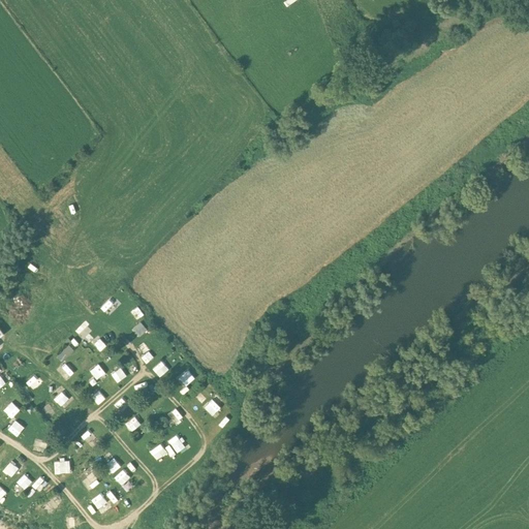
[(128,311),(135,320),(143,314),(136,306),(128,311)]
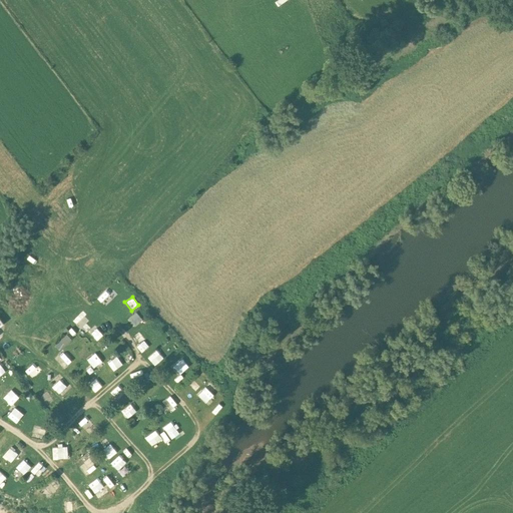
[(138,315),(132,319),(139,330),(145,325),(138,315)]
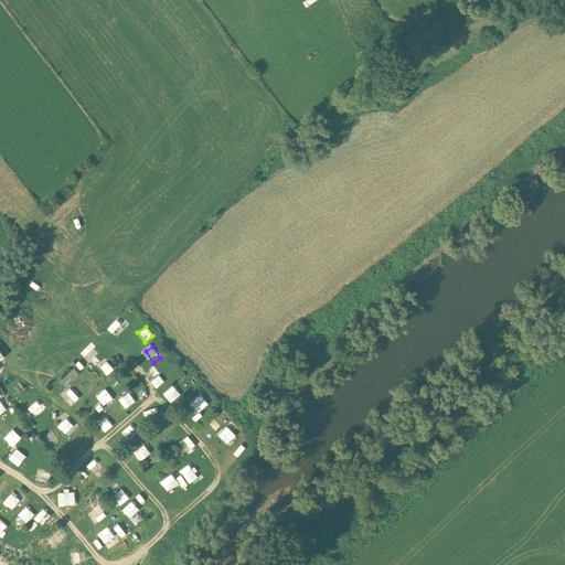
[(59,377),(64,383),(77,373),(72,366),(59,377)]
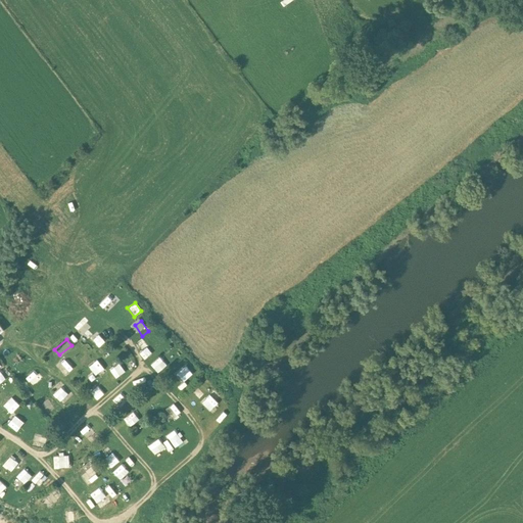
[(122,355),(126,363),(131,360),(127,352),(122,355)]
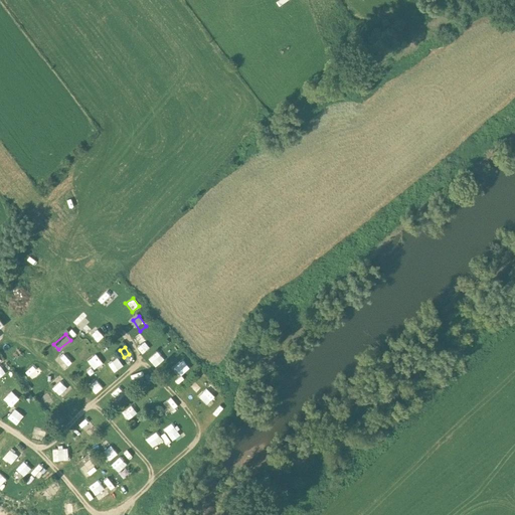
[(99,366),(103,363),(95,353),(91,357),(99,366)]
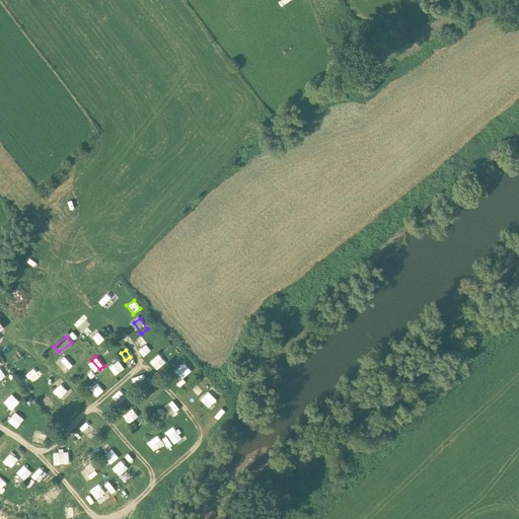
[(118,359),(108,366),(115,375),(124,368),(118,359)]
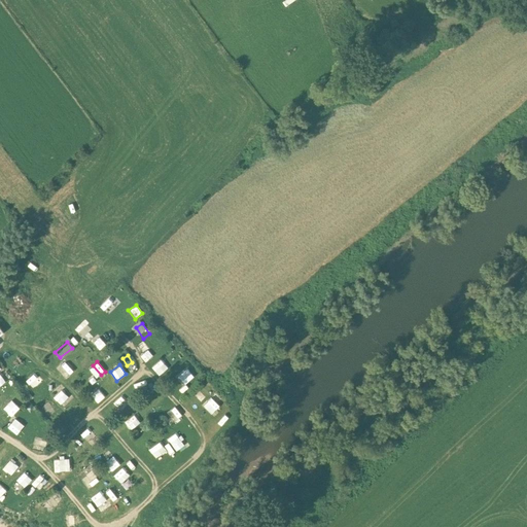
[(35,371),(25,379),(32,389),(43,380),(35,371)]
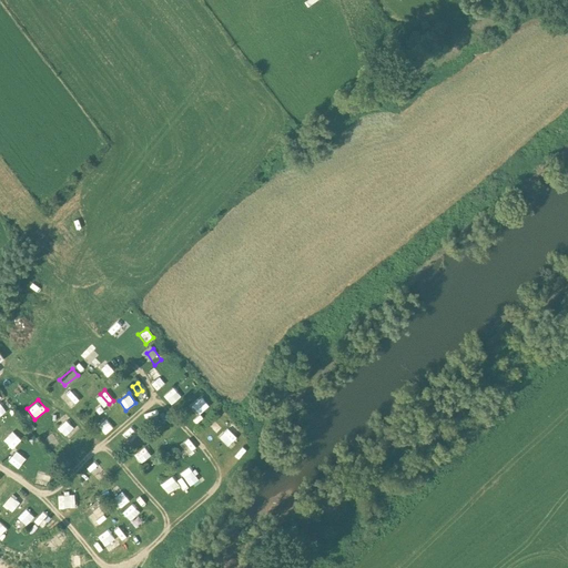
[(227,445),(236,437),(227,427),(219,436),(227,445)]
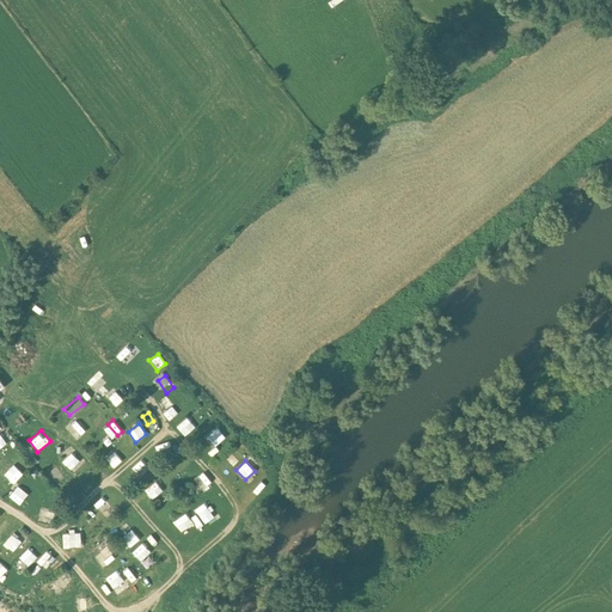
[(12,482),(23,473),(13,463),(2,472),(12,482)]
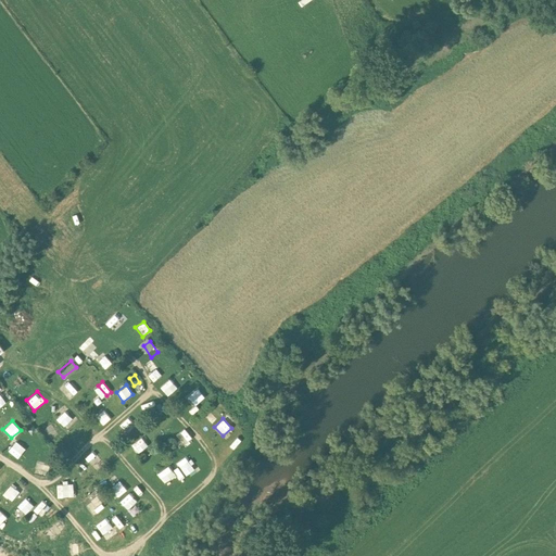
[(176,436),(185,445),(193,439),(184,429),(176,436)]
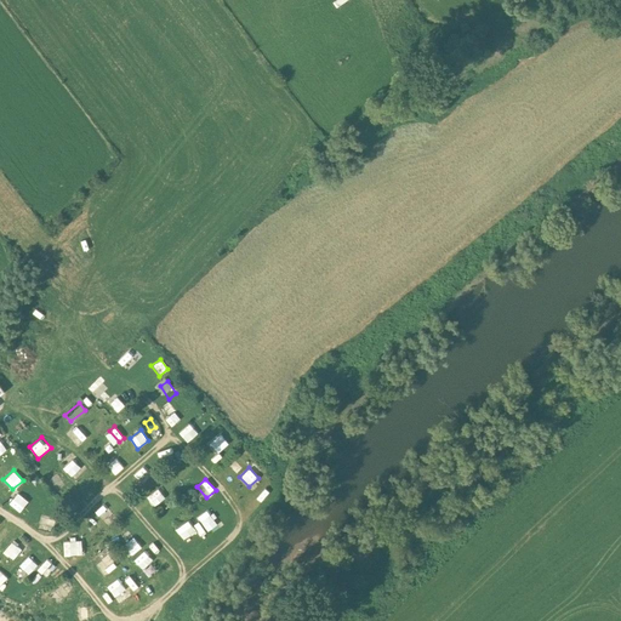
[(153,506),(165,497),(158,488),(146,495),(153,506)]
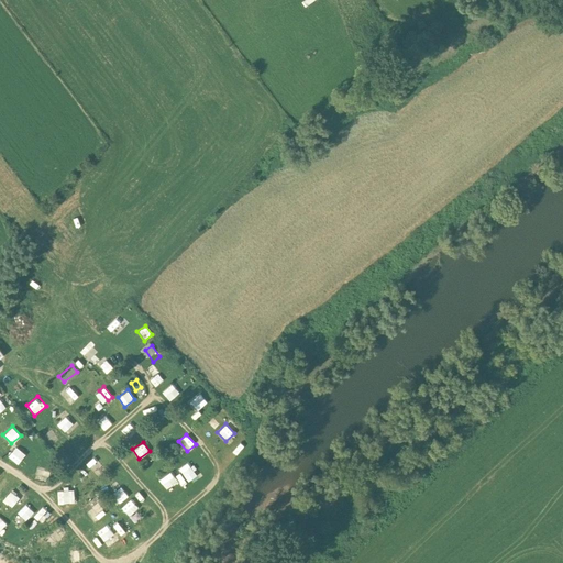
[(13,450),(9,453),(15,464),(20,461),(13,450)]
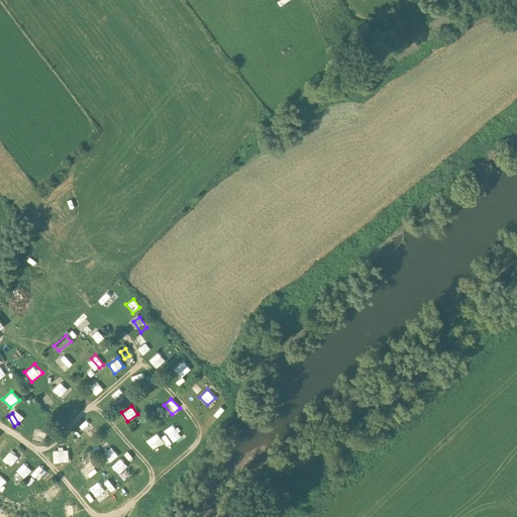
[(169,441),(178,438),(173,424),(165,427),(169,441)]
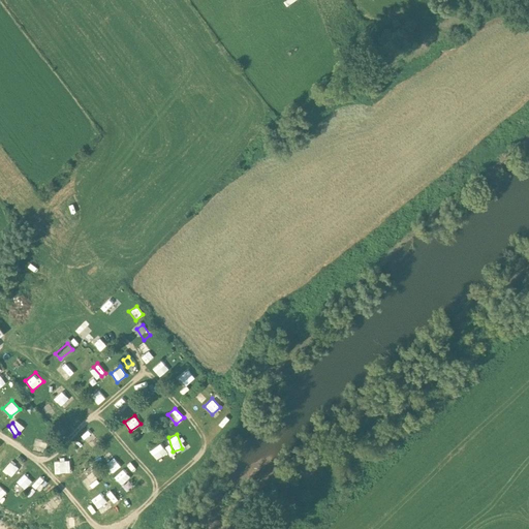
[(156,460),(166,452),(159,441),(148,449),(156,460)]
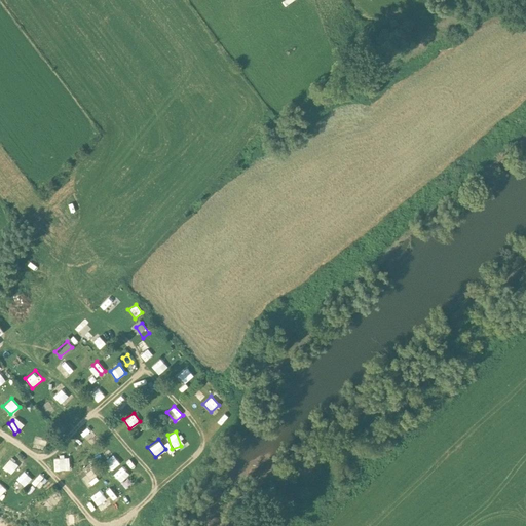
[(163,446),(171,454),(175,451),(167,443),(163,446)]
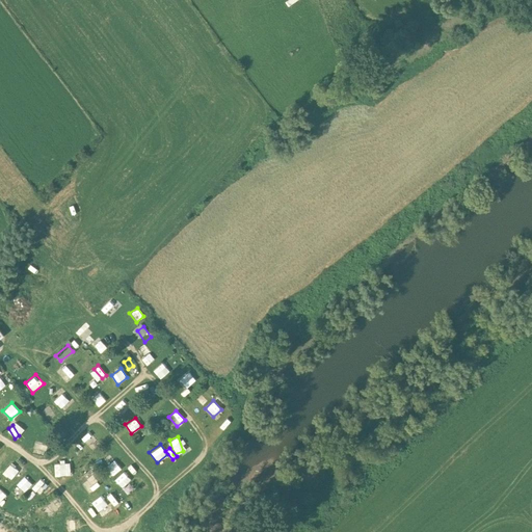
[(15,458),(12,461),(22,470),(25,466),(15,458)]
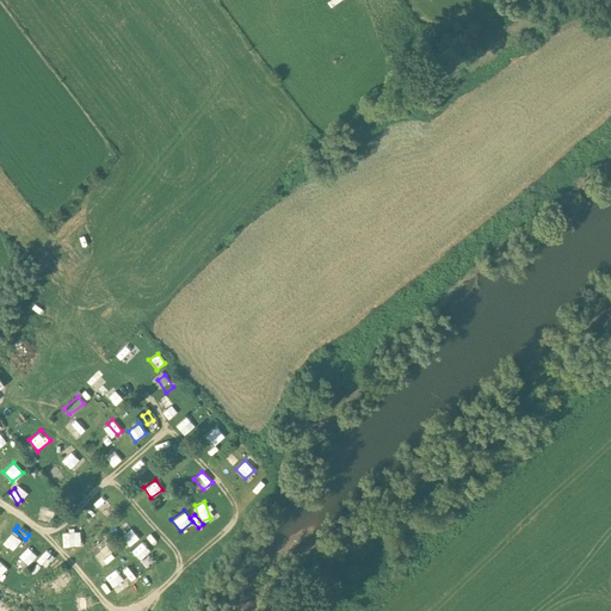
[(129,547),(140,538),(130,528),(121,535),(129,547)]
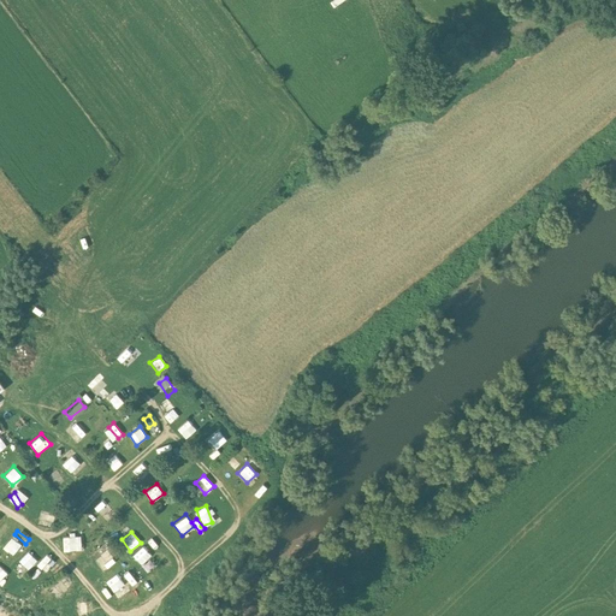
[(77,535),(61,535),(61,550),(77,549),(77,535)]
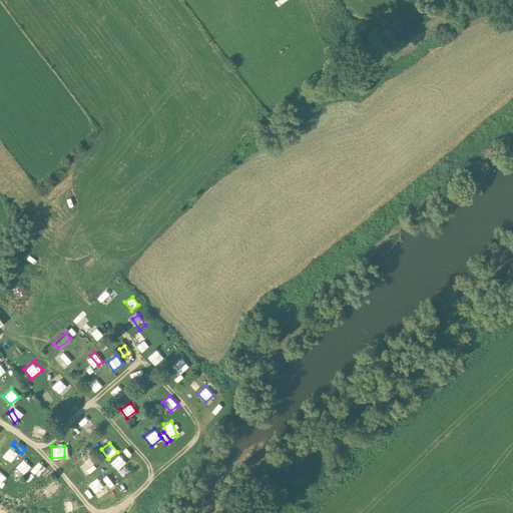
[(110,461),(117,469),(126,462),(119,454),(110,461)]
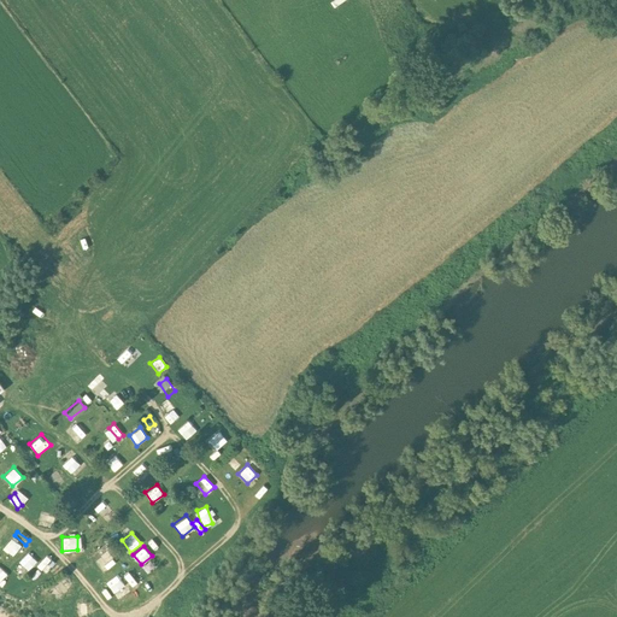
[(27,569),(36,559),(27,551),(18,560),(27,569)]
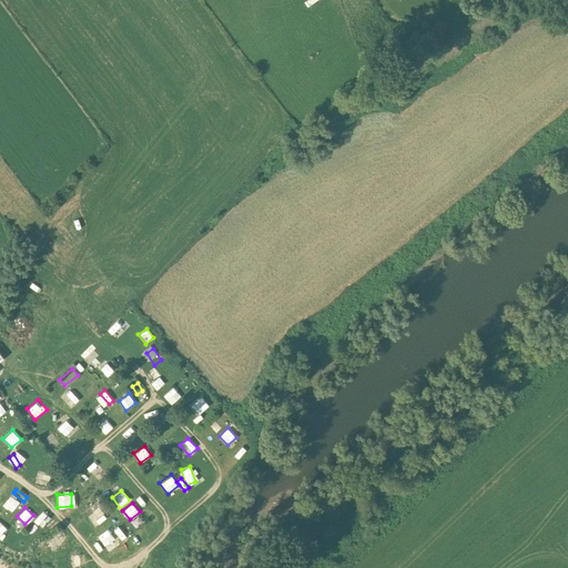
[(42,509),(33,519),(39,524),(47,515),(42,509)]
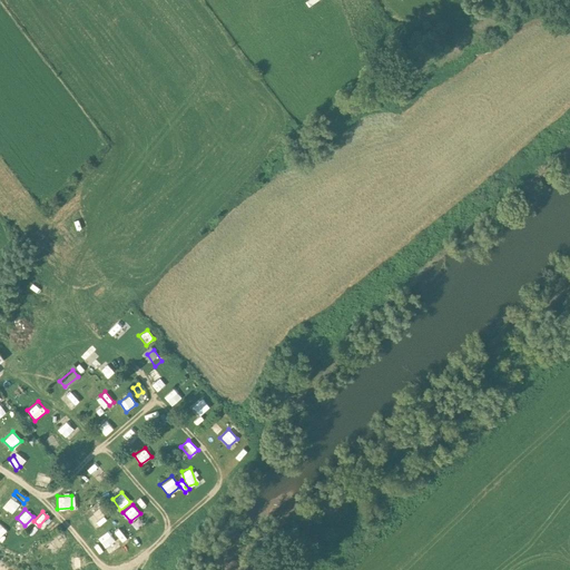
[(98,524),(104,522),(98,511),(94,513),(98,524)]
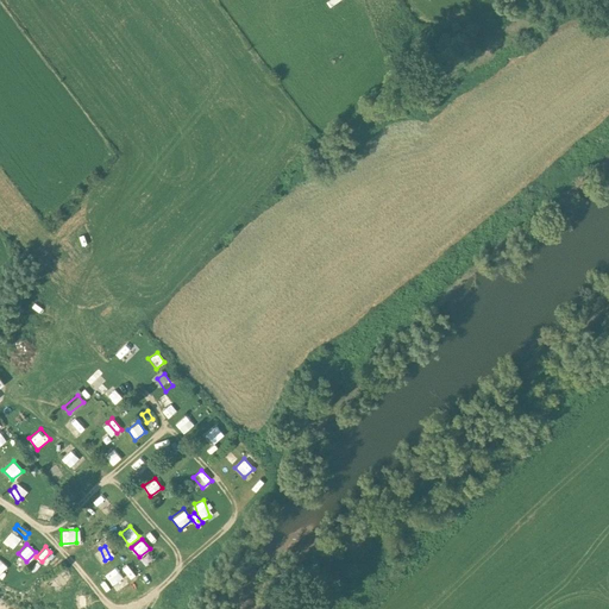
[(100,569),(112,585),(123,577),(111,562),(100,569)]
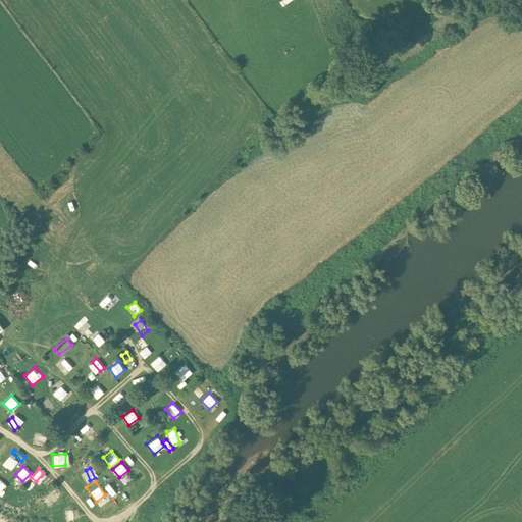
[(111,496),(115,493),(109,483),(105,486),(111,496)]
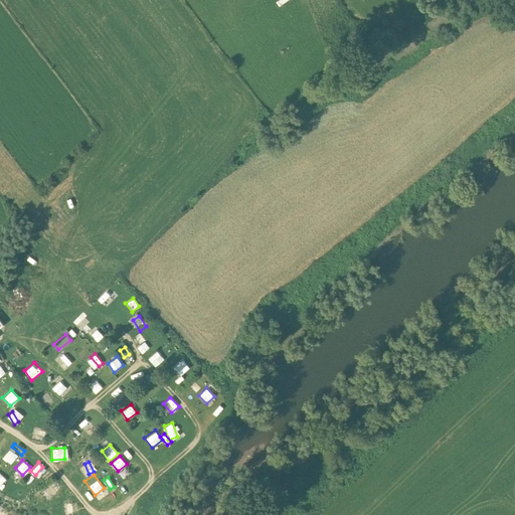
[(52,496),(60,490),(53,481),(45,487),(52,496)]
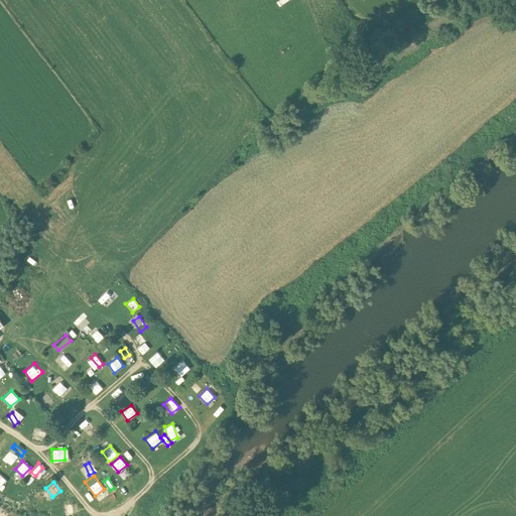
[(76,513),(76,503),(67,503),(67,514),(76,513)]
